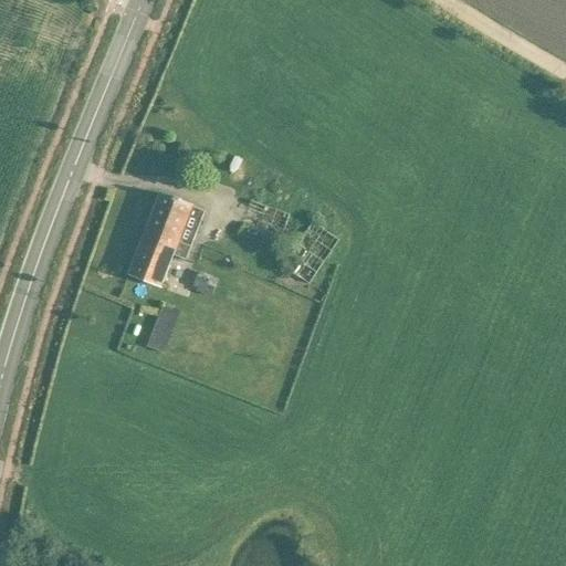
[(202,210),(156,191),(123,275),(155,287),(168,254),(182,260),(202,210)]
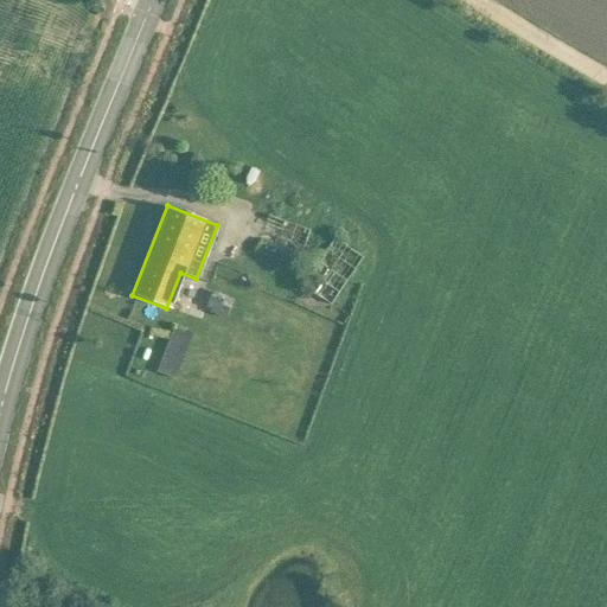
[(293,275),(310,237),(259,216),(243,254),(293,275)]
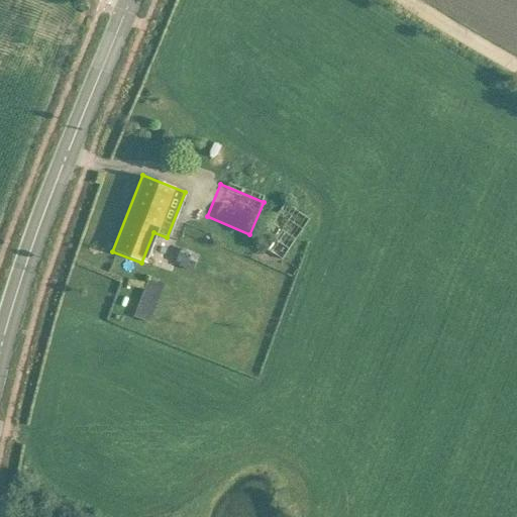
[(273,263),(304,225),(281,205),(248,242),(273,263)]
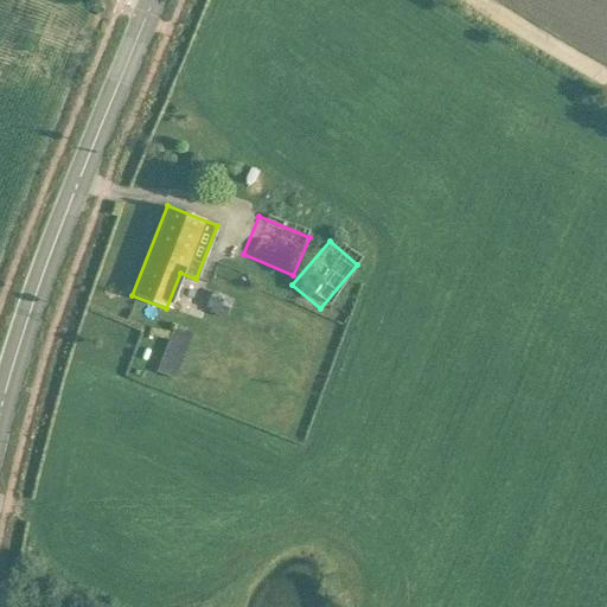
[(210,312),(216,299),(200,292),(196,305),(210,312)]
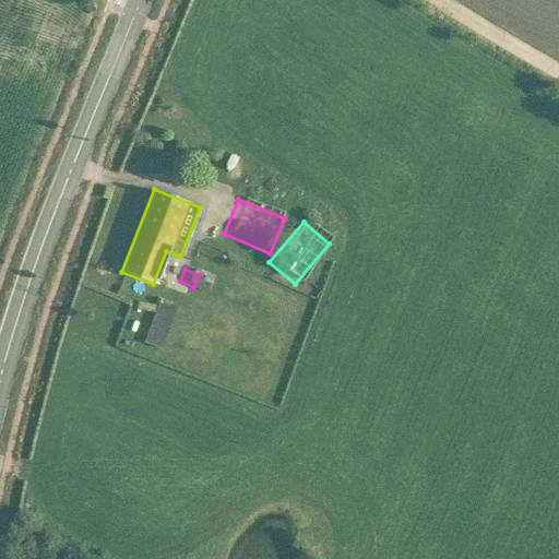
[(164,346),(182,307),(163,298),(145,337),(164,346)]
